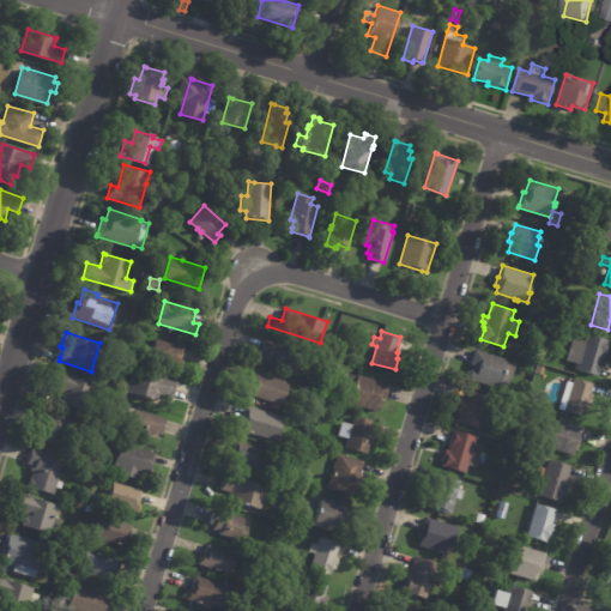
[(610,351),(609,351),(608,356),(605,356),(599,375),(576,369),(578,363),(568,360),(575,337),(585,340),(587,332),(610,339),(610,340),(610,351)]
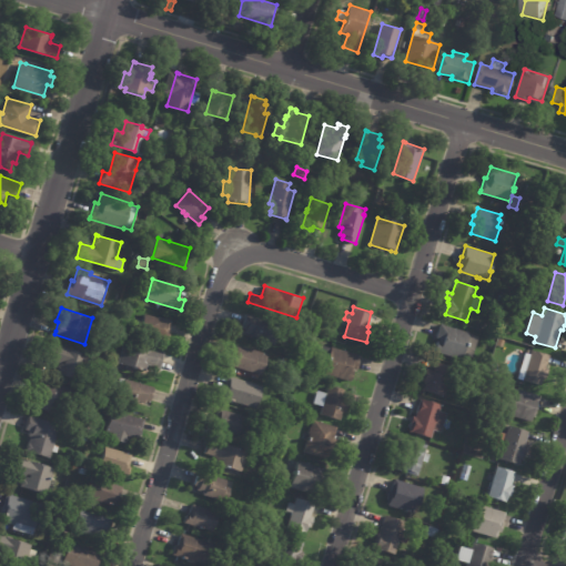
[(171,321),(169,330),(170,330),(169,333),(170,333),(168,341),(160,339),(160,341),(153,339),(153,336),(139,332),(145,312),(171,321)]
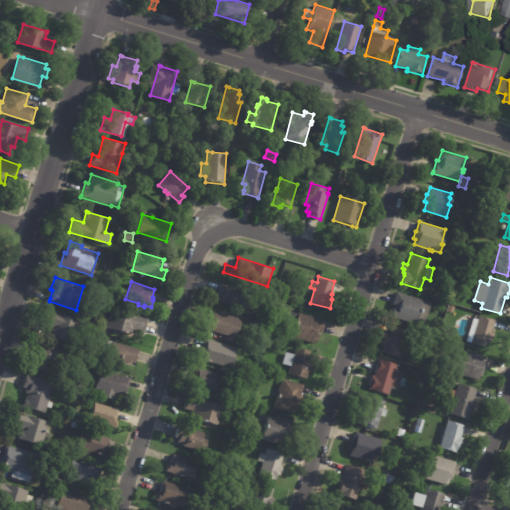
[(252,291),(248,309),(226,303),(226,301),(220,299),(221,296),(218,295),(221,283),(252,291)]
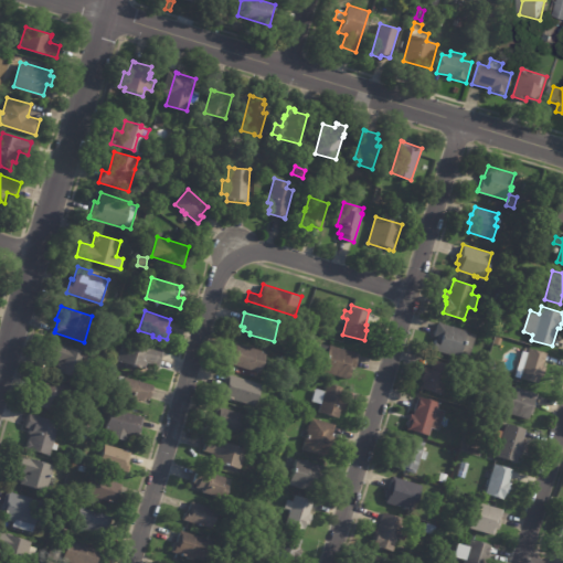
[(435,333),(438,321),(467,330),(467,331),(477,335),(469,360),(433,348),(436,336),(435,336),(435,333)]
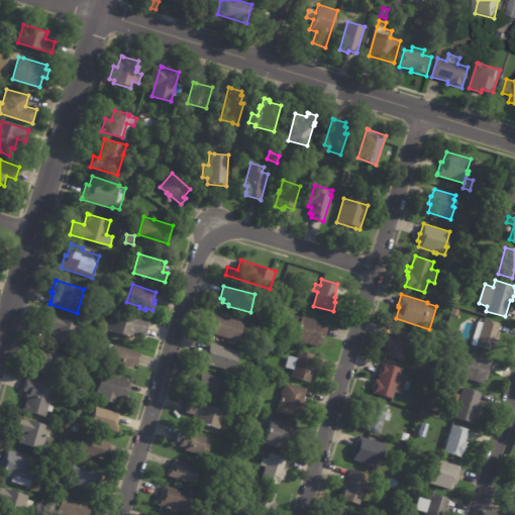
[(461,296),(470,297),(468,304),(459,302),(461,296)]
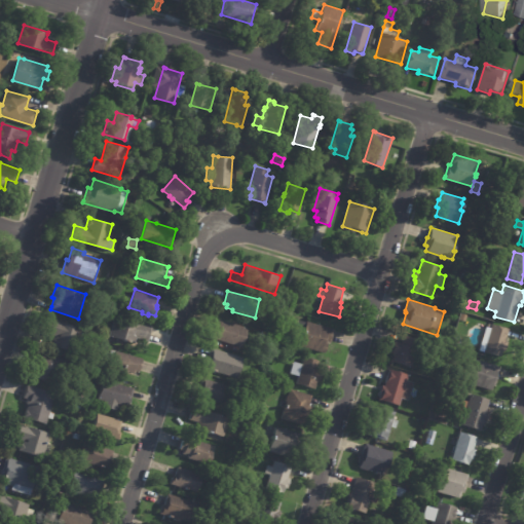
[(462,310),(470,312),(468,319),(461,316),(462,310)]
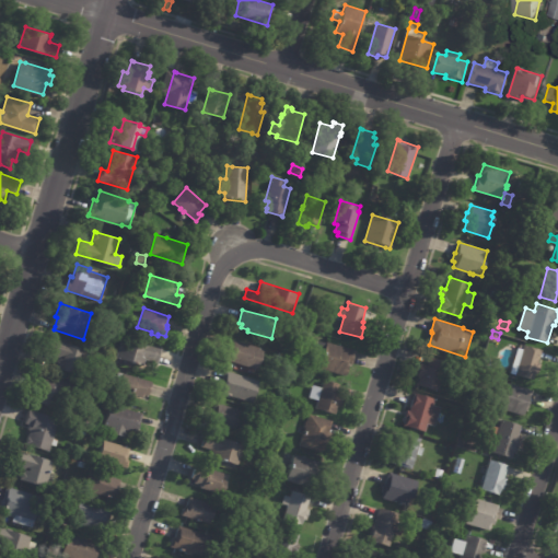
[(162,349),(158,362),(147,359),(144,365),(117,358),(123,337),(162,348),(162,349)]
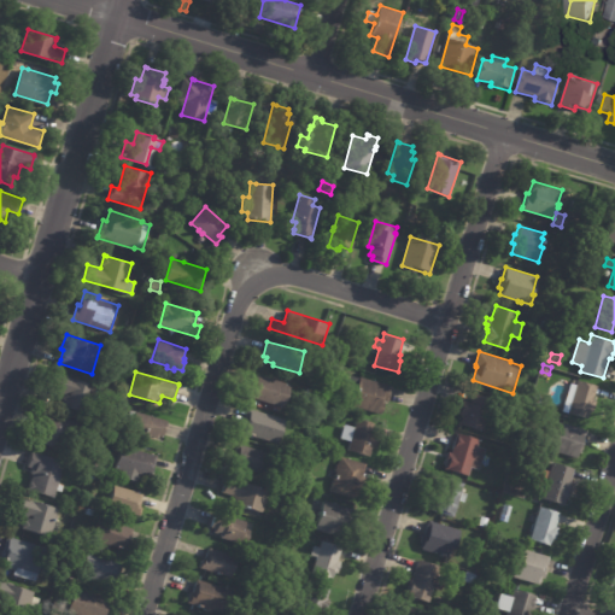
[(60,405),(64,393),(51,388),(57,373),(98,386),(88,414),(60,405)]
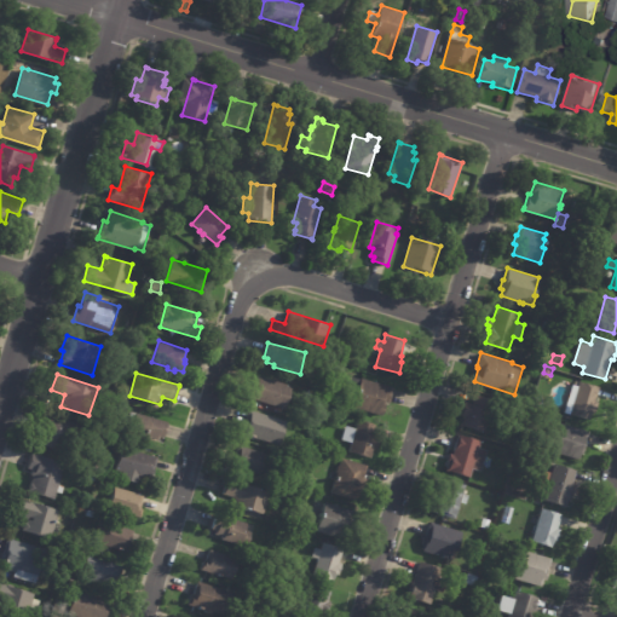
[(284,408),(249,397),(257,374),(292,386),(284,408)]
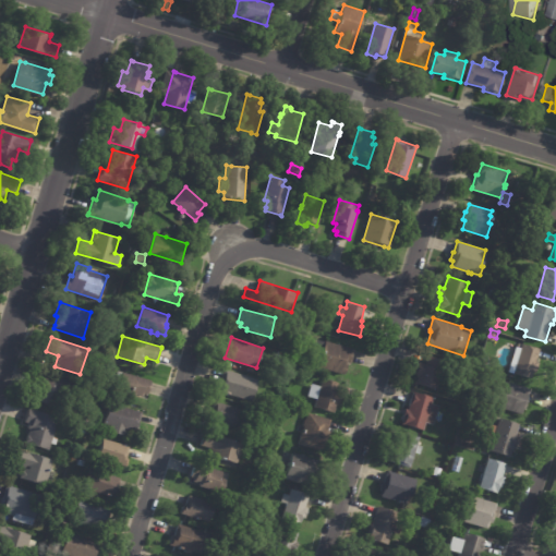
[(355,349),(351,363),(349,362),(346,374),(318,366),(322,355),(314,354),(318,339),(326,341),(326,340),(355,349)]
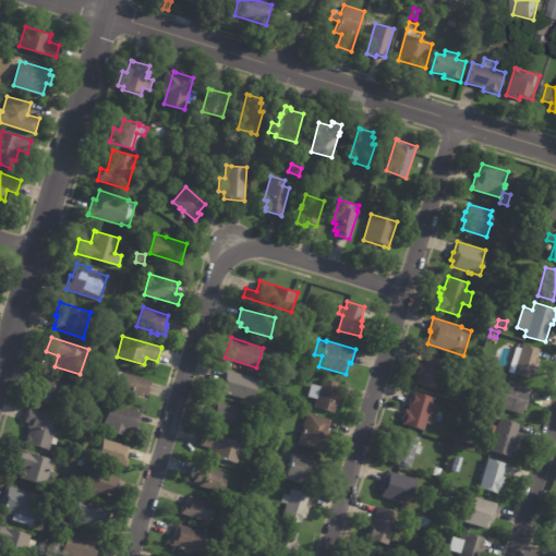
[(541,349),(536,362),(540,363),(538,371),(534,370),(532,377),(514,372),(517,361),(511,360),(515,348),(518,349),(520,342),(541,349)]
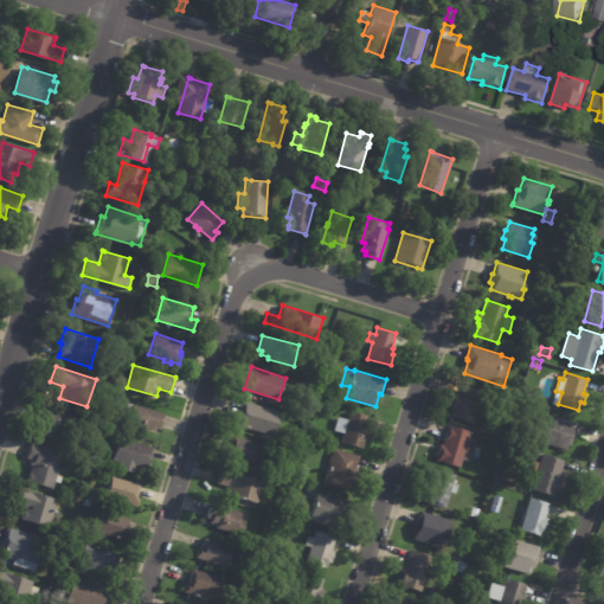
[(476,412),(473,422),(453,416),(455,406),(453,405),(456,392),(463,394),(467,386),(482,391),(476,412)]
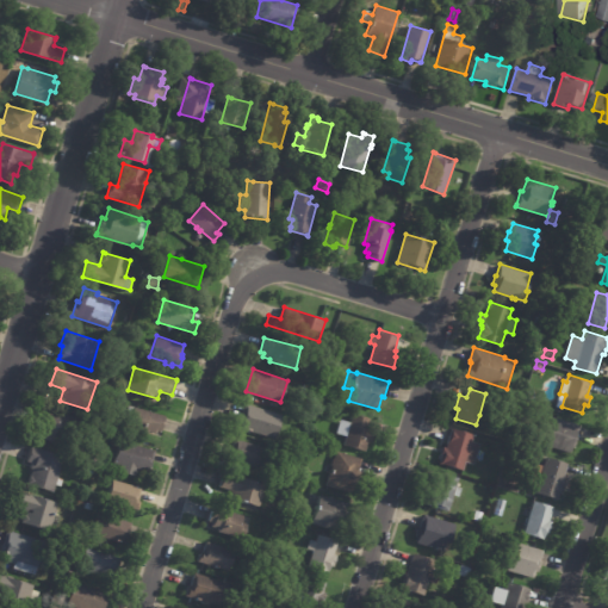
[(242,414),(246,403),(283,414),(275,438),(250,430),(249,432),(244,430),(246,428),(236,426),(240,415),(242,415),(242,414)]
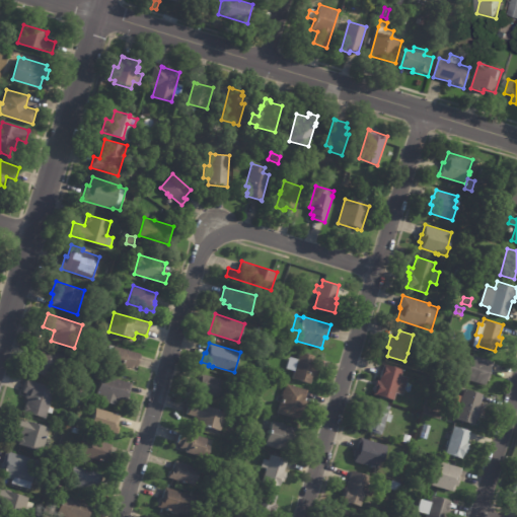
[(61,382),(43,376),(44,375),(31,371),(40,344),(58,350),(57,352),(70,356),(61,382)]
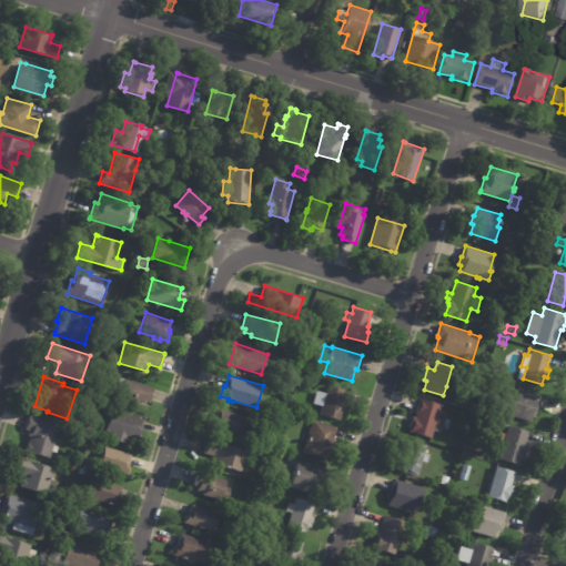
[(153,386),(150,400),(147,398),(145,403),(139,401),(138,404),(114,397),(120,376),(153,386)]
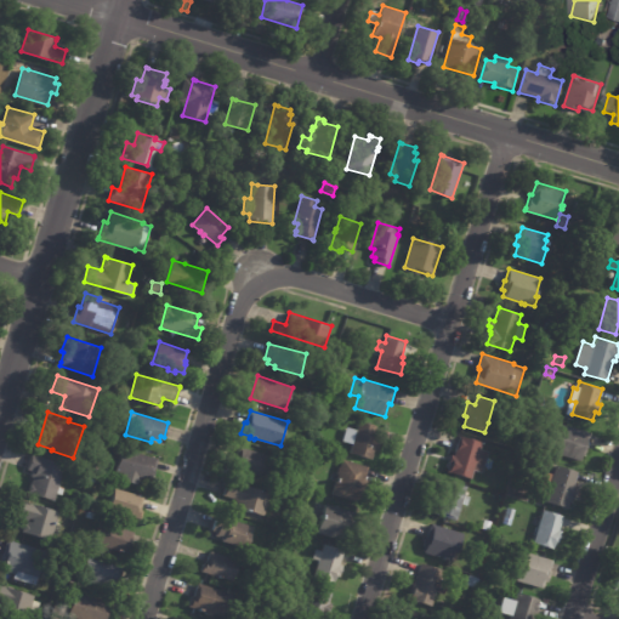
[(376,426),(374,435),(382,436),(378,450),(376,450),(373,459),(351,453),(355,443),(345,439),(348,426),(358,430),(361,421),(376,426)]
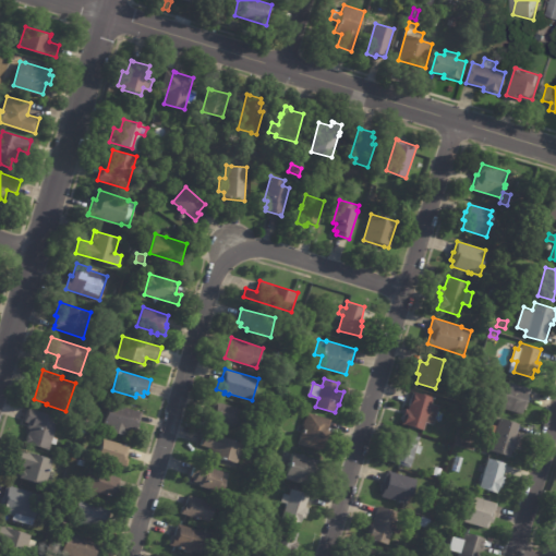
[(531,390),(526,409),(524,409),(522,413),(499,406),(500,399),(497,398),(503,379),(531,388),(531,390)]
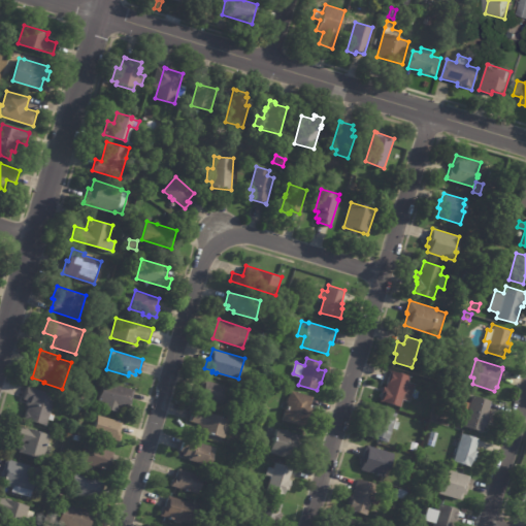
[(400,406),(381,400),(383,394),(382,393),(384,386),(386,387),(392,370),(409,375),(408,381),(416,384),(411,401),(403,399),(401,406),(400,406)]
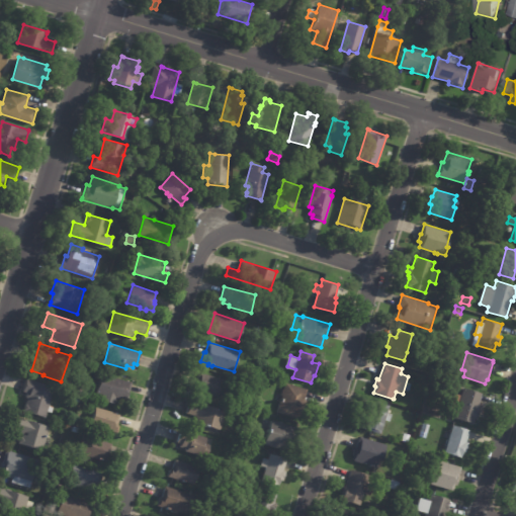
[(132,382),(125,401),(115,398),(113,404),(102,400),(104,395),(96,392),(102,373),(110,375),(111,370),(118,373),(117,377),(132,381),(132,382)]
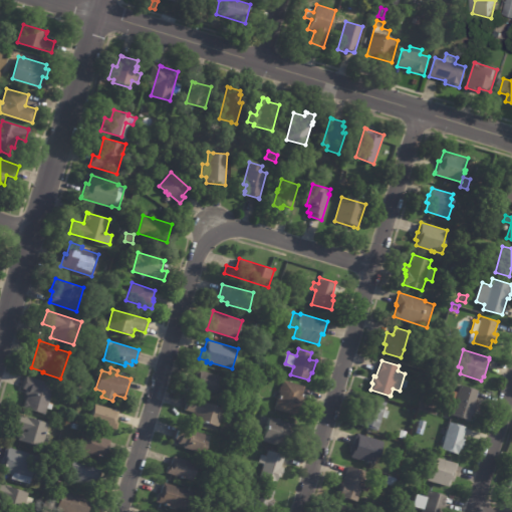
[(197,375),(199,368),(227,376),(222,395),(202,390),(202,391),(198,390),(198,388),(191,386),(194,376),(196,377),(197,375)]
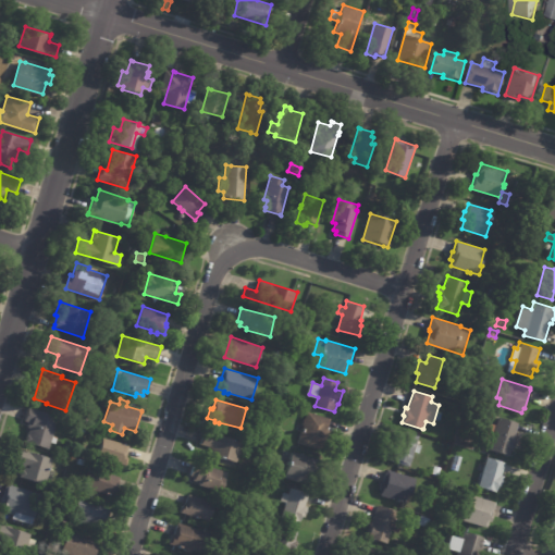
[(28,423),(29,422),(25,420),(29,407),(58,416),(52,434),(58,436),(56,443),(51,442),(49,449),(26,442),(31,428),(27,427),(28,423)]
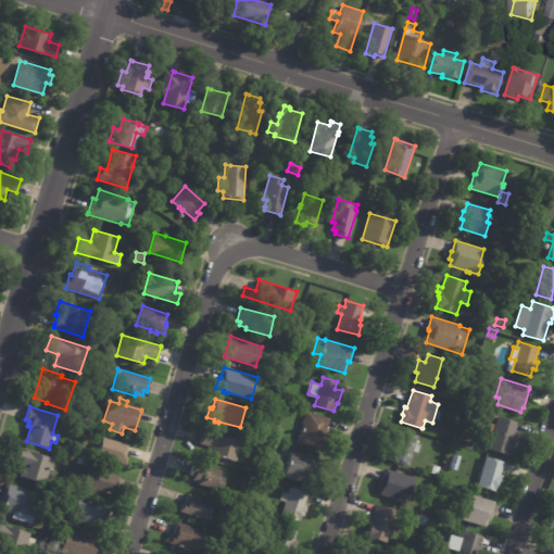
[(481,417),(476,416),(478,407),(485,408),(481,417)]
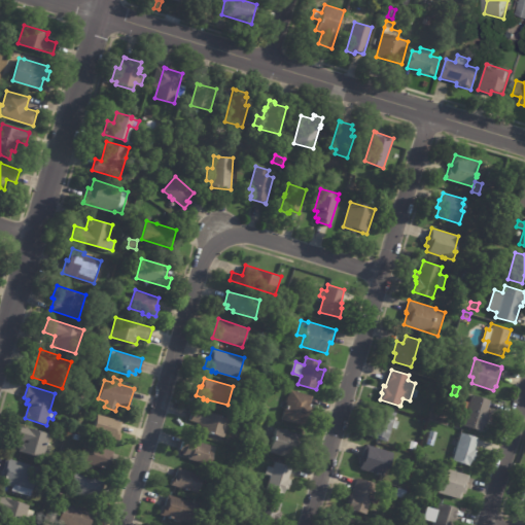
[(314,396),(305,426),(282,419),(285,409),(284,409),(285,406),(286,406),(287,401),(286,401),(288,394),(289,395),(291,389),(314,395),(314,396)]
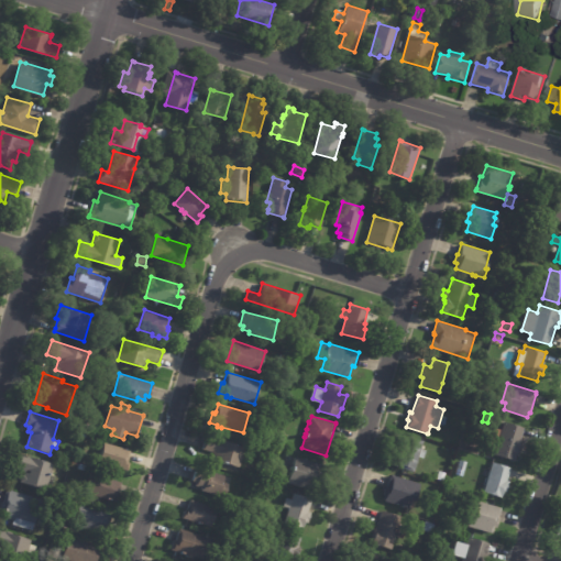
[(524,428),(519,444),(521,446),(517,460),(495,454),(496,448),(490,446),(495,427),(503,429),(505,421),(525,427),(524,428)]
